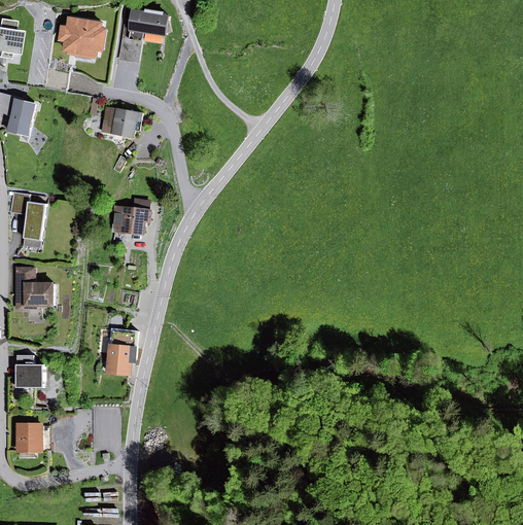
[(121,27),(117,56),(132,59),(137,29),(141,30),(164,33),(164,32),(170,30),(166,18),(167,14),(161,14),(162,11),(144,8),(143,11),(131,9),(130,19),(128,28),(121,27)]
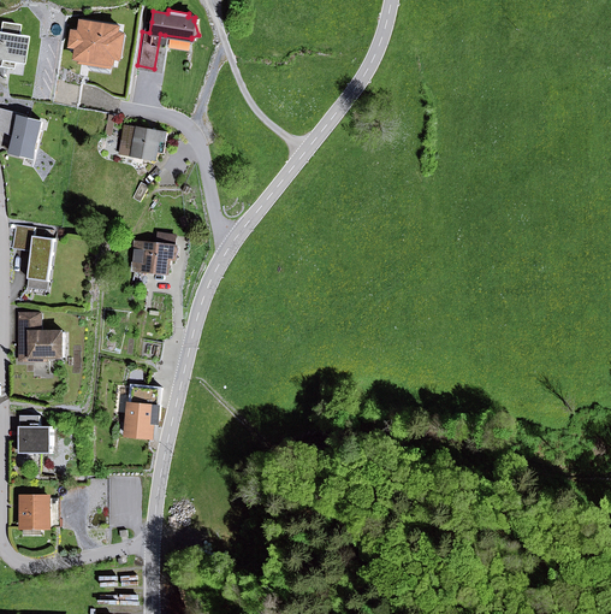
[(108,62),(111,63),(112,57),(116,31),(117,25),(79,19),(77,30),(71,29),(69,45),(75,46),(73,57),(89,59),(108,62)]
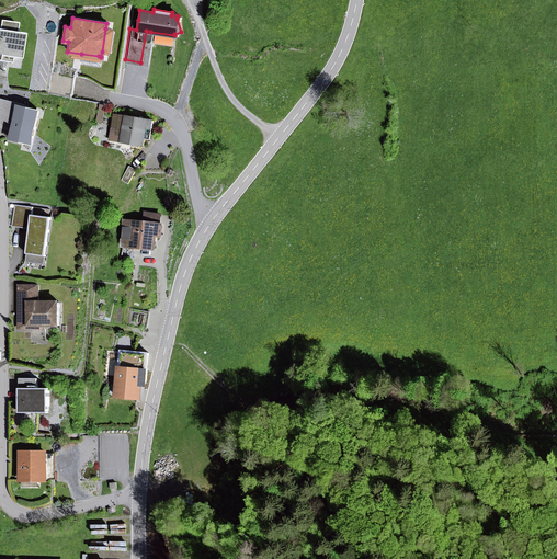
[(0,59),(7,61),(8,56),(14,57),(19,32),(12,31),(13,21),(0,19),(0,59)]
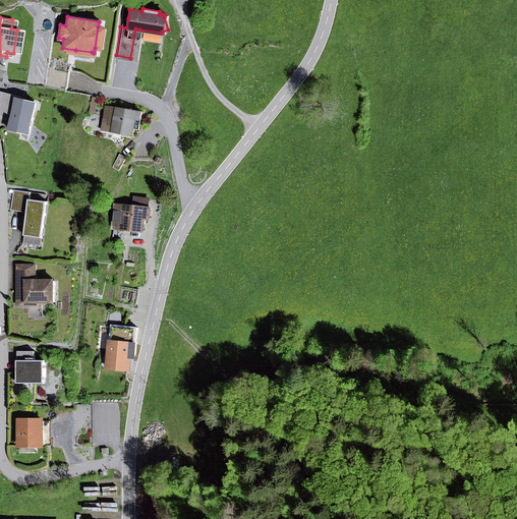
[(95,48),(100,48),(103,27),(98,26),(95,48)]
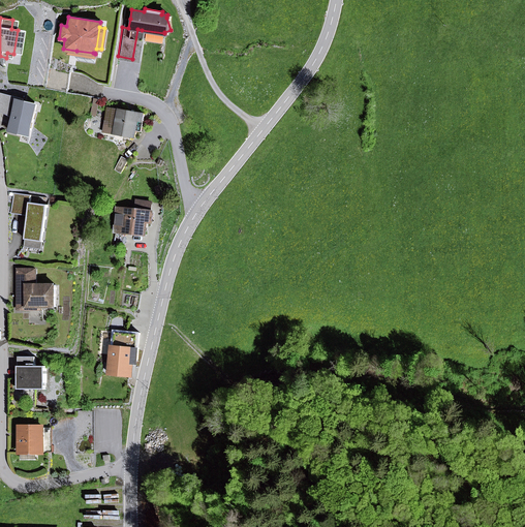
[(117,61),(136,64),(142,30),(137,29),(132,59),(118,56),(117,61)]
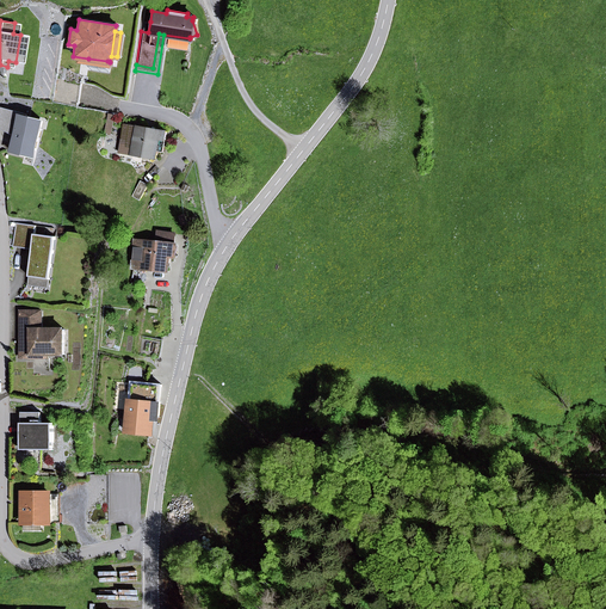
[(87,68),(105,72),(107,61),(88,59),(87,68)]
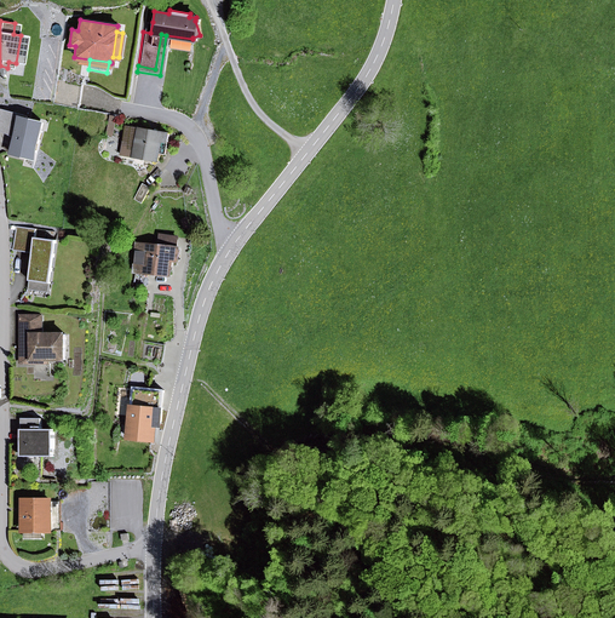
[(0,131),(11,136),(12,133),(13,129),(9,127),(12,112),(0,108),(0,131)]
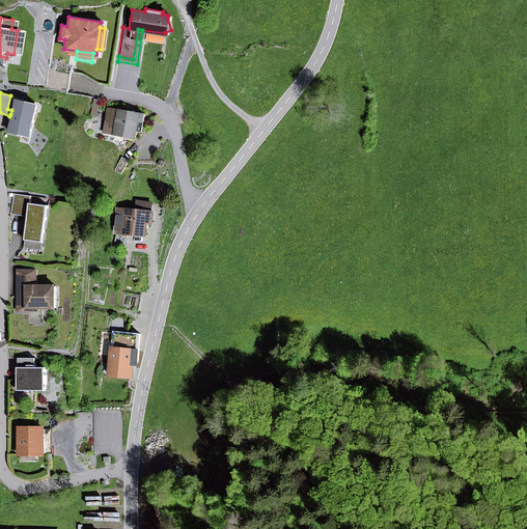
[(6,130),(26,135),(34,104),(20,100),(21,98),(10,95),(7,109),(11,110),(10,114),(9,116),(8,122),(6,130)]
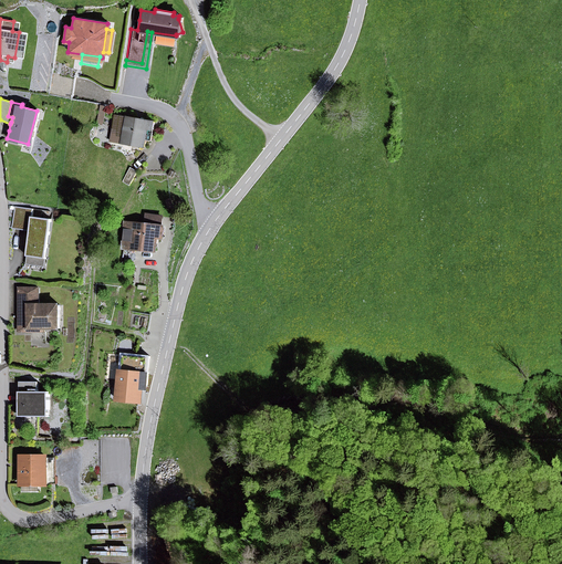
[(112,114),(107,139),(118,142),(123,116),(112,114)]
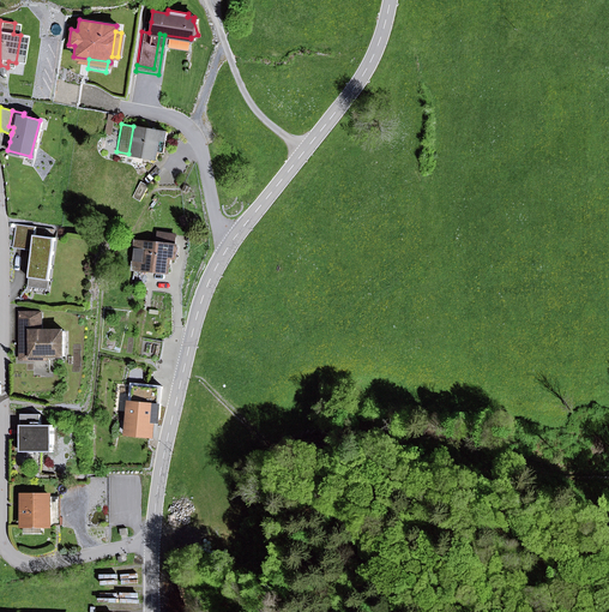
[(128,154),(154,157),(155,150),(156,138),(162,139),(163,130),(133,125),(133,126),(128,154)]
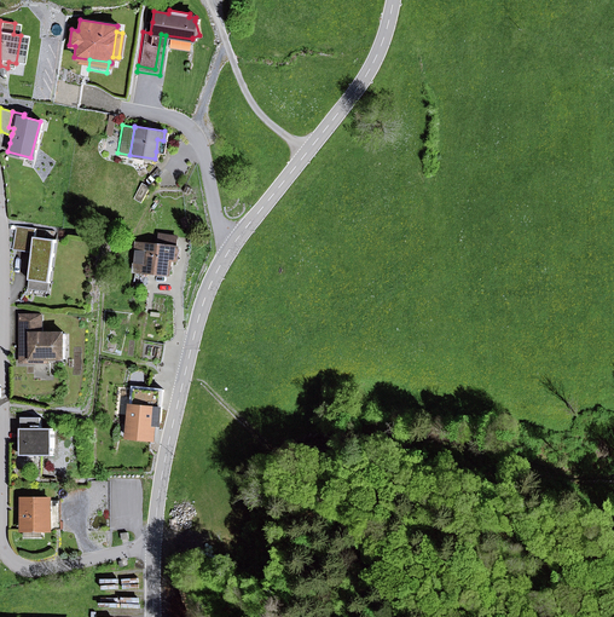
[(129,197),(137,201),(146,185),(138,182),(129,197)]
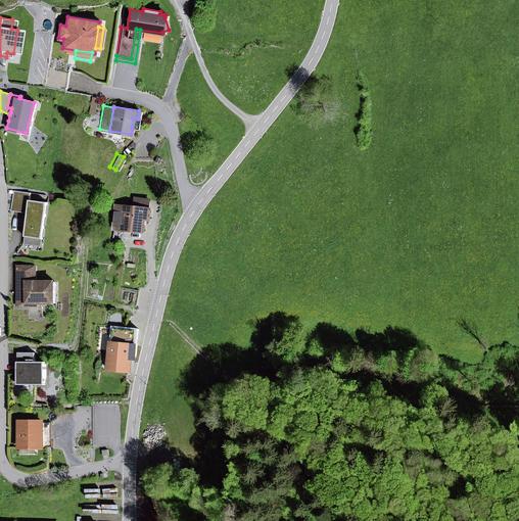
[(10,189),(8,204),(26,206),(25,211),(21,235),(39,237),(44,201),(27,198),(28,191),(10,189)]
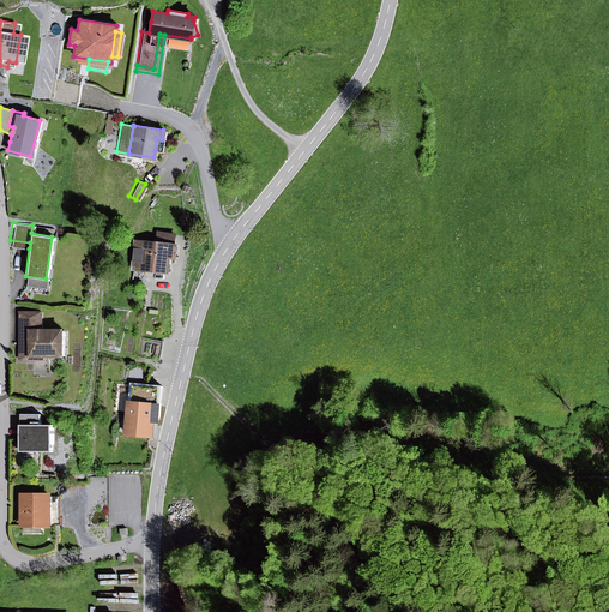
[(173,245),(170,245),(172,234),(158,232),(157,243),(154,243),(132,240),(130,265),(139,267),(139,268),(164,271),(167,255),(172,256),(173,245)]
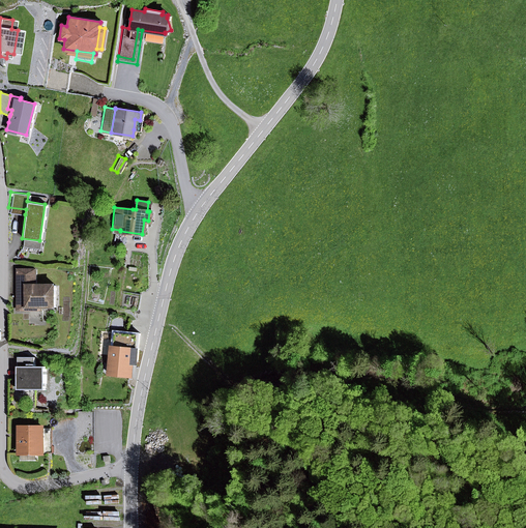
[(21,245),(38,248),(39,240),(22,238),(21,245)]
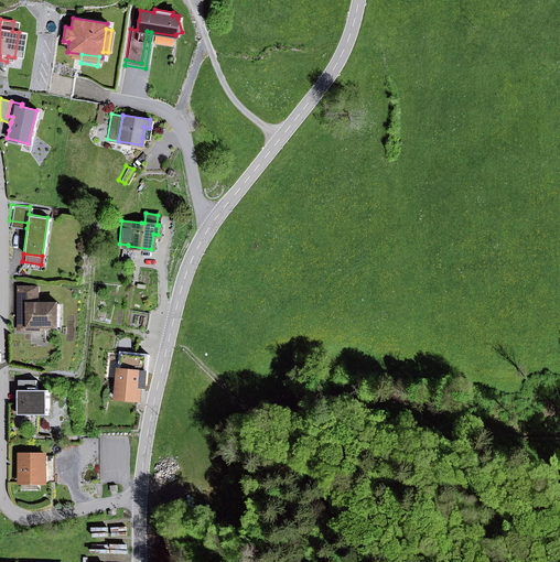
[(27,328),(27,325),(55,325),(55,302),(34,302),(35,285),(19,285),(19,313),(15,313),(15,328),(27,328)]
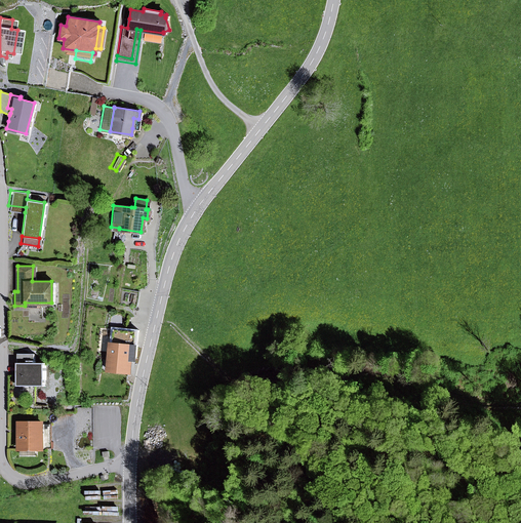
[(128,359),(132,359),(135,329),(109,326),(106,369),(126,371),(128,359)]
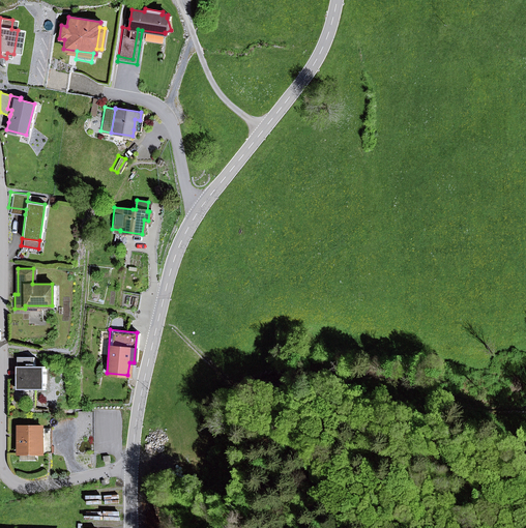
[(15,388),(42,388),(42,365),(32,365),(32,356),(15,356),(15,388)]
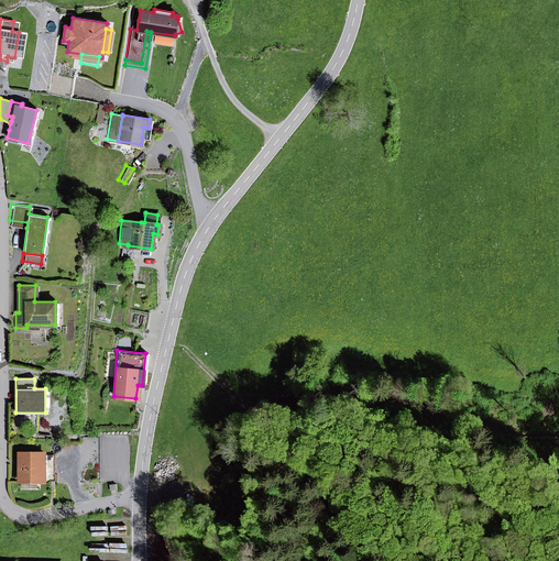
[(95,436),(77,436),(77,444),(95,444),(95,436)]
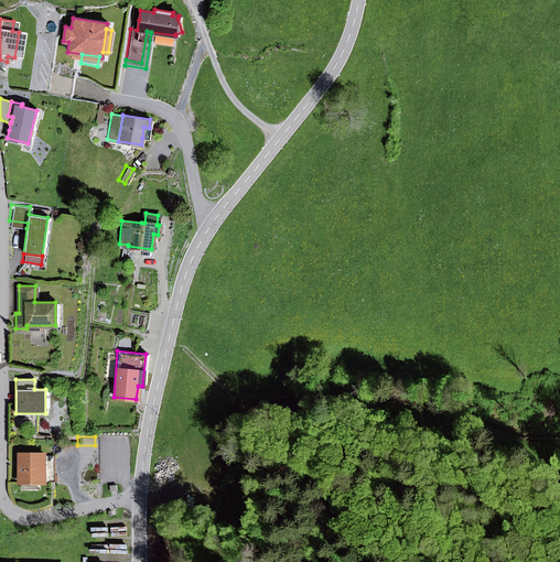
[(95,445),(77,445),(77,454),(95,454),(95,445)]
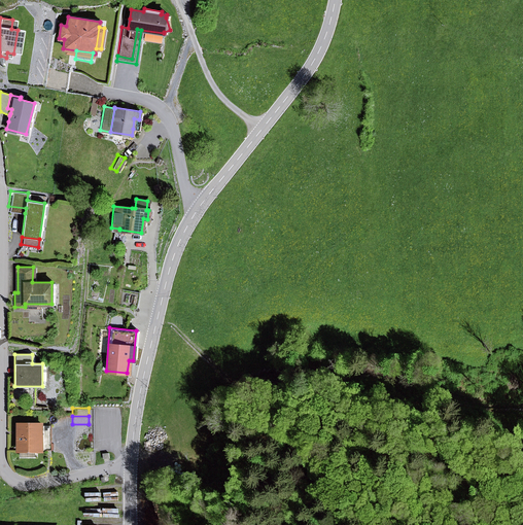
[(16,424),(16,449),(32,449),(46,449),(46,424),(16,424)]
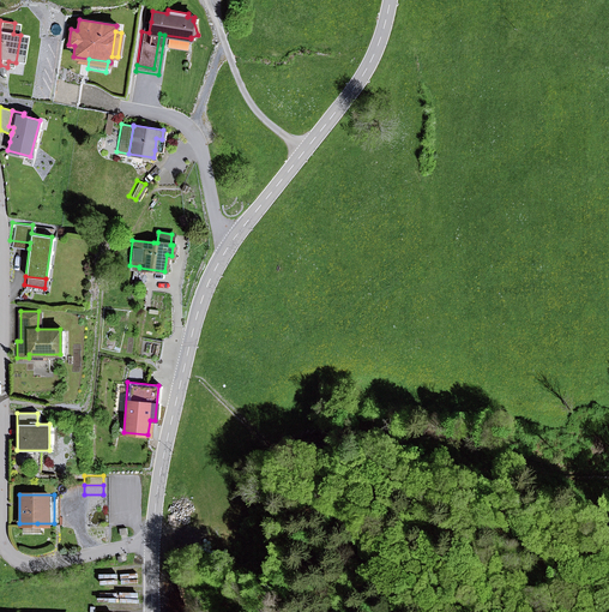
[(103,495),(84,495),(84,505),(103,505),(103,495)]
